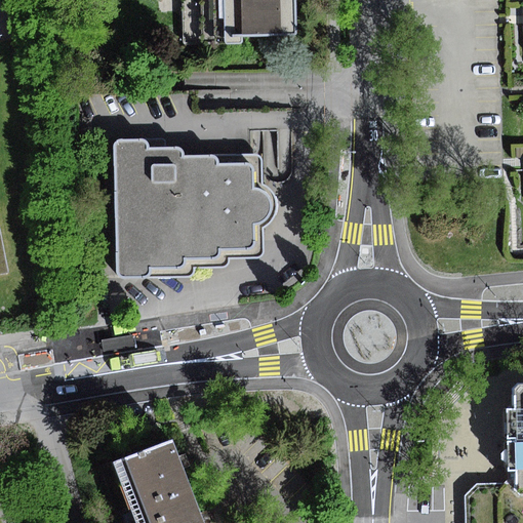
[(225,0),(225,42),(239,42),(241,40),(242,35),(291,33),(294,32),(295,28),(294,0),(225,0)]
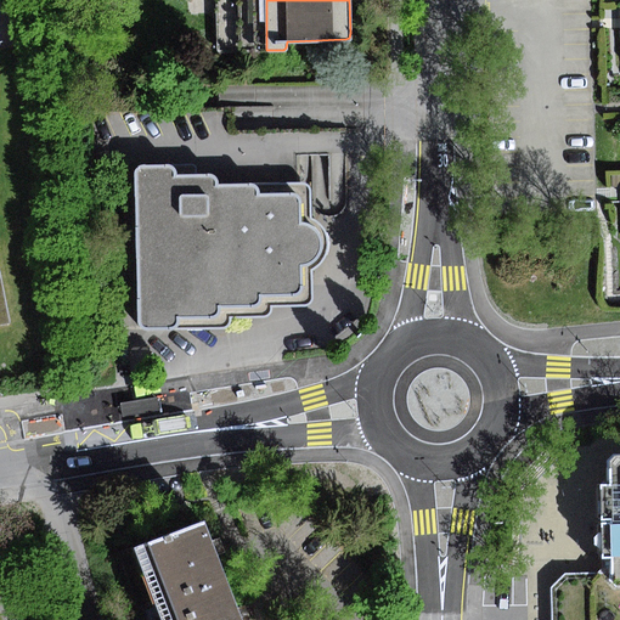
[(134,169),(133,173),(137,321),(140,325),(144,327),(172,327),(175,325),(178,321),(178,316),(212,315),(214,315),(217,314),(218,310),(217,303),(253,302),(257,299),(258,297),(259,294),(294,294),(297,292),(299,291),(300,287),(299,264),(308,263),(314,258),(317,253),(320,248),(320,242),(320,236),(316,231),(313,226),(308,223),(300,221),(299,199),(299,196),(297,193),(292,192),(258,192),(257,187),(253,185),(248,184),(217,184),(215,180),(213,175),(207,174),(174,174),(174,169),(172,165),(167,164),(139,164),(135,165),(134,169)]
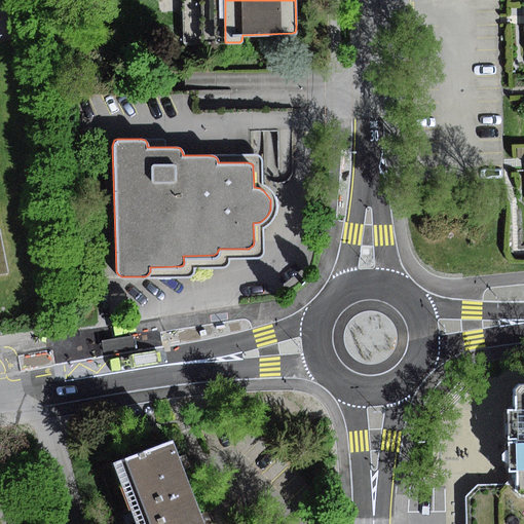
[(186,327),(160,331),(161,339),(188,335),(186,327)]
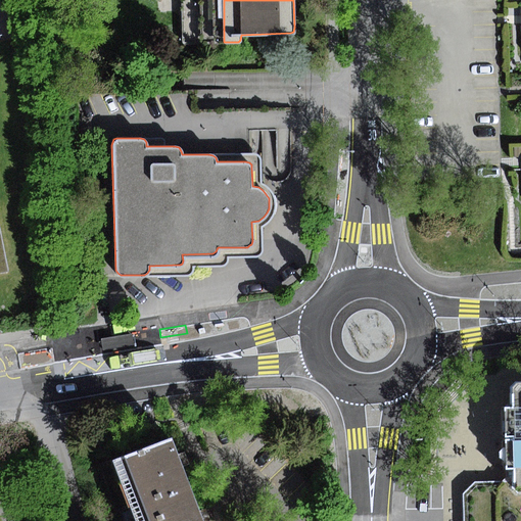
[(520,380),(515,381),(509,388),(507,483),(514,490),(520,490),(520,380)]
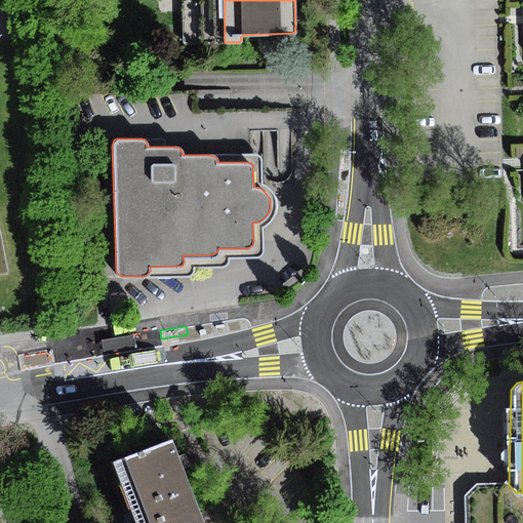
[(199,522),(166,439),(109,461),(132,522),(199,522)]
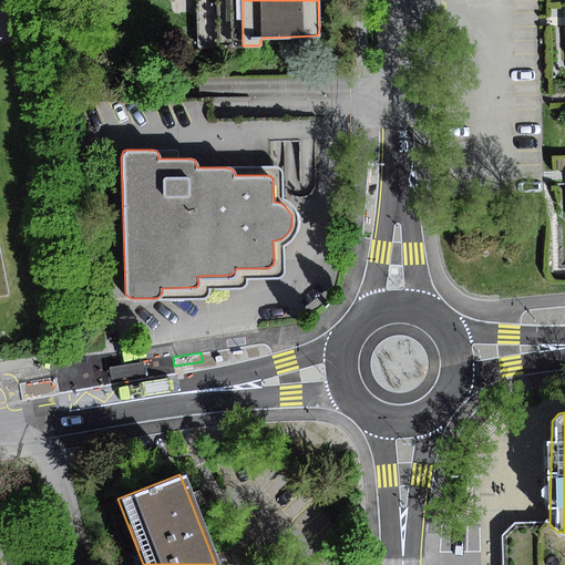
[(564,564),(564,532),(557,532),(550,524),(513,523),(501,534),(501,564),(564,564)]
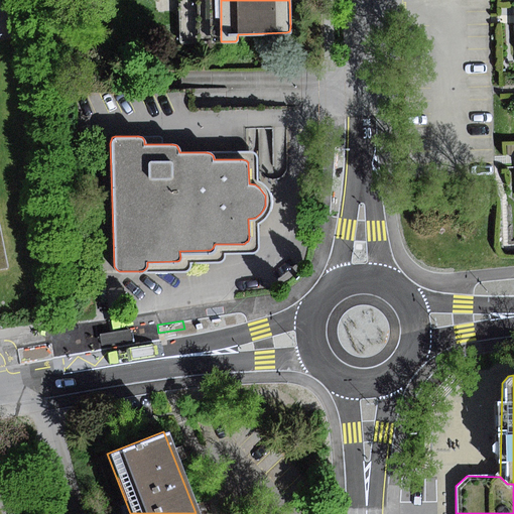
All buildings are outlined.
